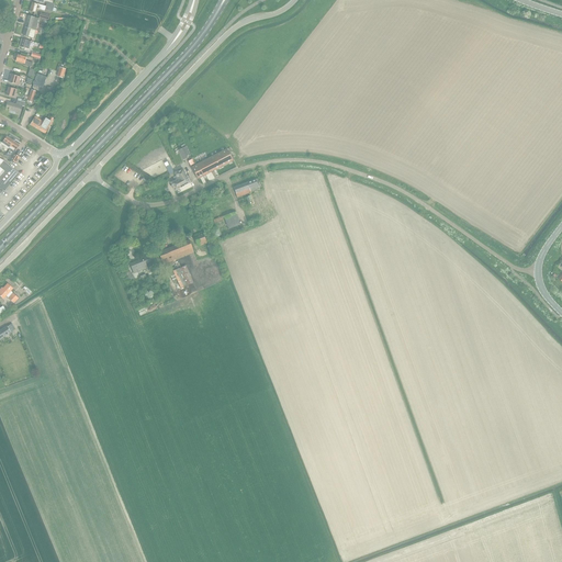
[(52,12),(54,8),(45,6),(45,7),(32,3),(30,12),(35,13),(36,9),(41,10),(41,9),(44,10),(52,12)]
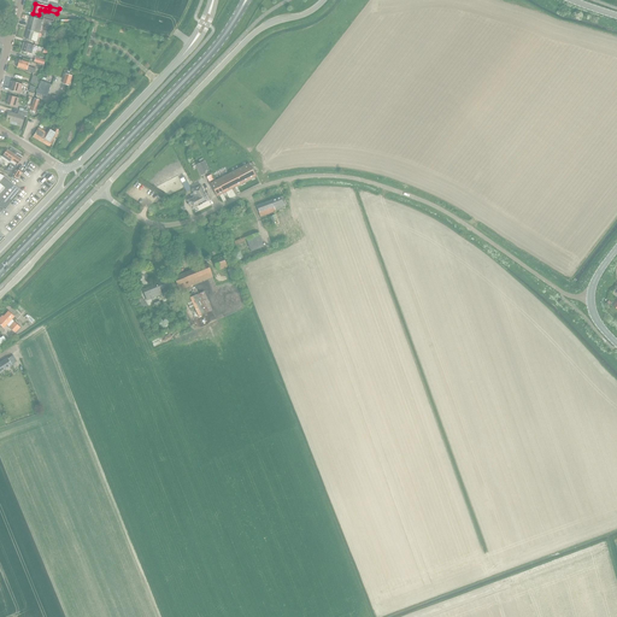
[(36,42),(42,21),(31,18),(25,39),(36,42)]
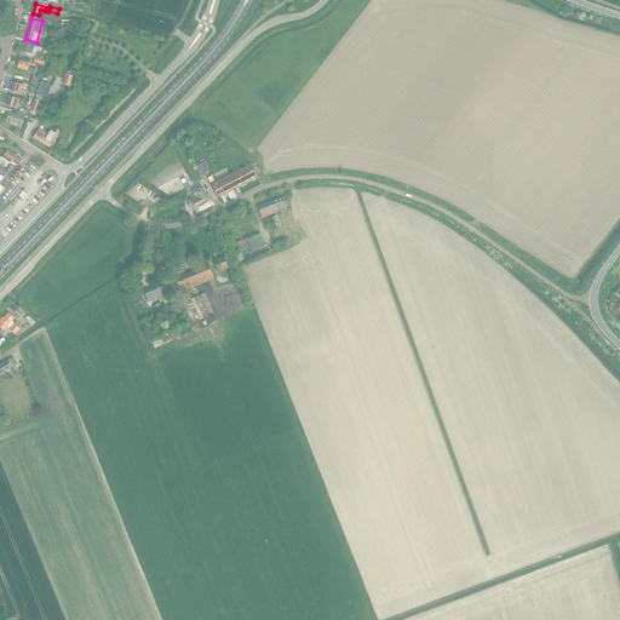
[(32,55),(34,46),(24,44),(22,52),(32,55)]
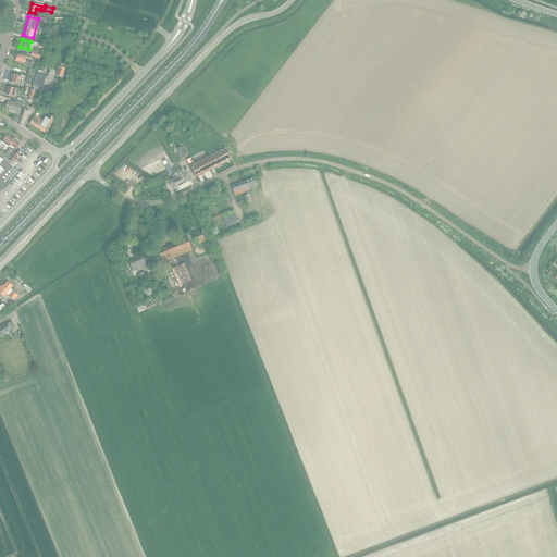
[(17,53),(15,61),(24,63),(24,64),(31,66),(32,62),(25,60),(26,57),(17,53)]
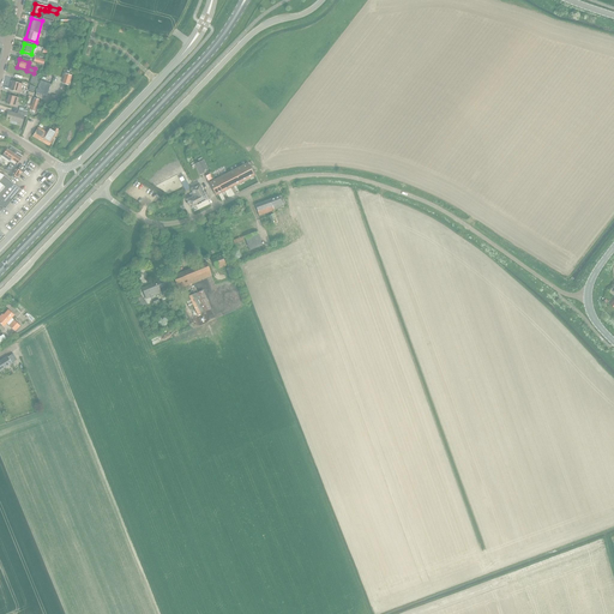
[(40,80),(36,92),(47,96),(50,84),(41,80),(40,80)]
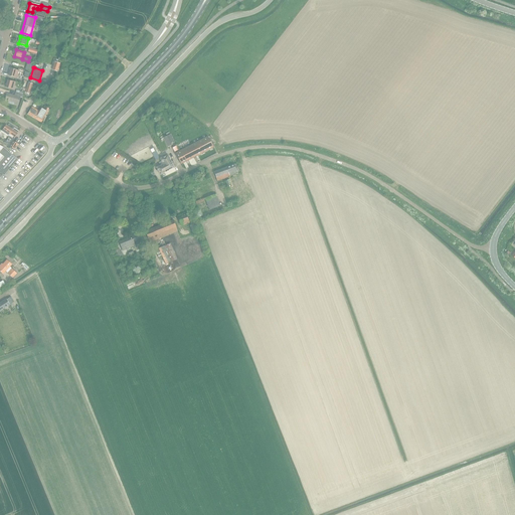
[(16,78),(18,70),(11,68),(9,76),(16,78)]
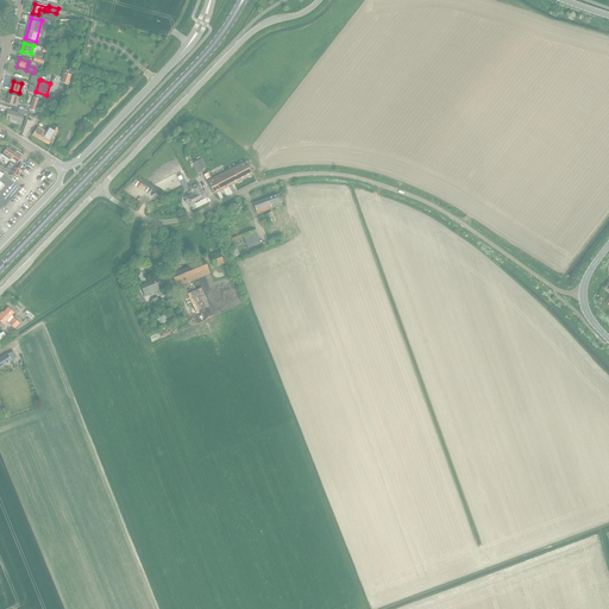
[(16,106),(18,98),(10,94),(6,104),(16,106)]
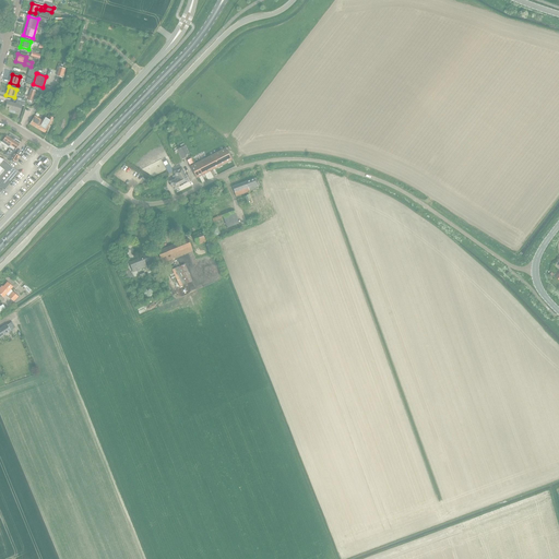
[(24,106),(25,103),(16,100),(15,104),(8,102),(6,108),(16,111),(15,114),(20,115),(22,106),(24,106)]
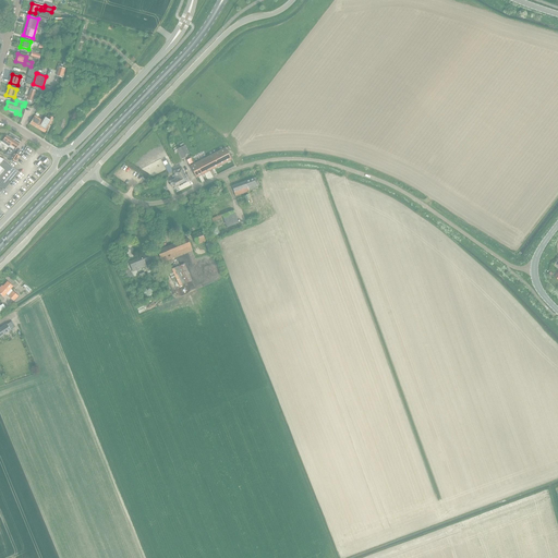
[(29,124),(37,129),(45,117),(44,117),(41,120),(35,116),(29,124)]
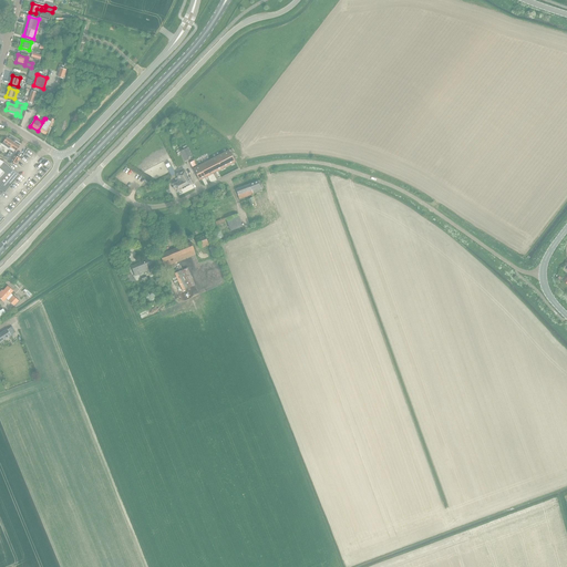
[(45,119),(38,131),(45,135),(52,123),(45,119)]
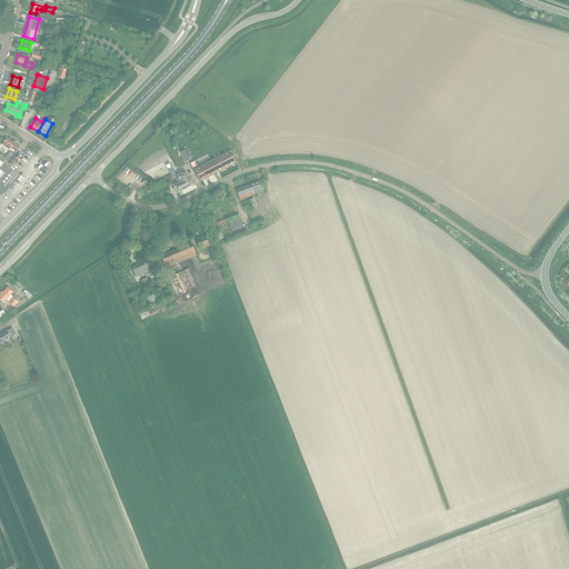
[(16,151),(19,147),(7,138),(2,145),(9,149),(10,148),(16,151)]
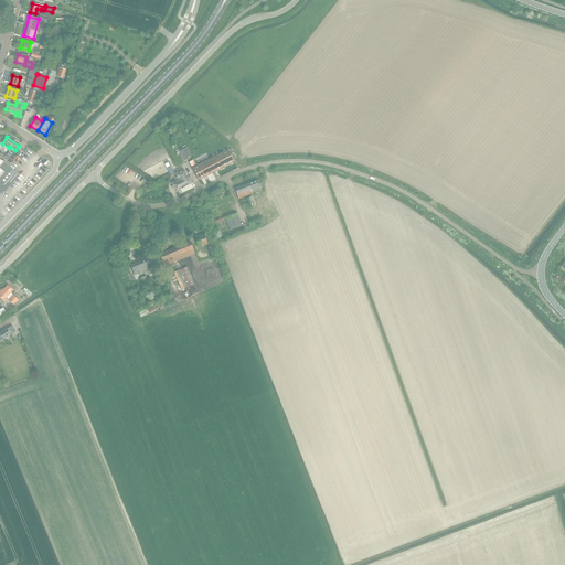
[(187,147),(179,151),(183,160),(188,159),(187,157),(191,155),(187,147)]
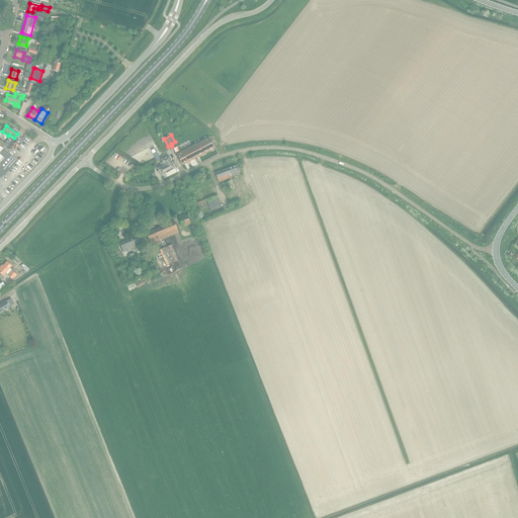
[(208,138),(176,154),(182,165),(214,148),(208,138)]
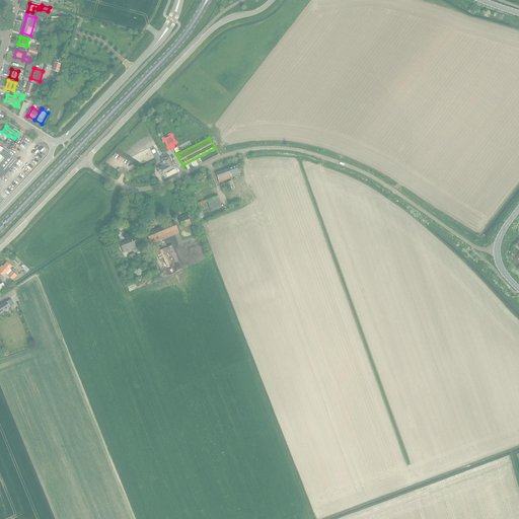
[(15,151),(18,145),(12,142),(10,145),(9,144),(8,146),(15,151)]
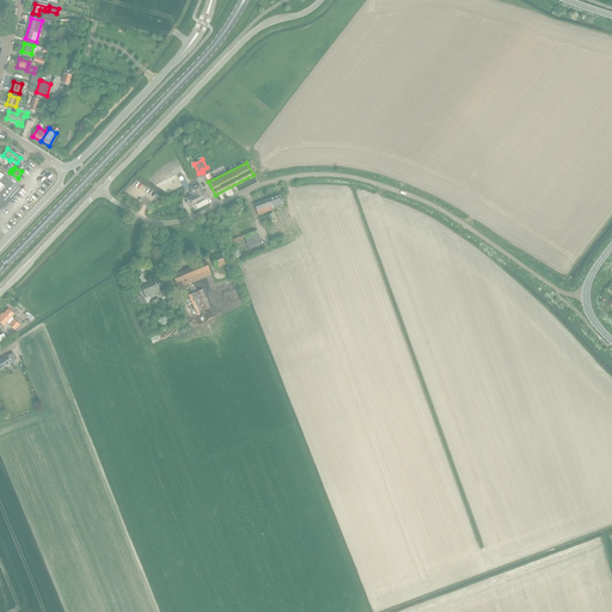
[(0,212),(4,208),(5,209),(22,190),(4,176),(0,172),(0,212)]
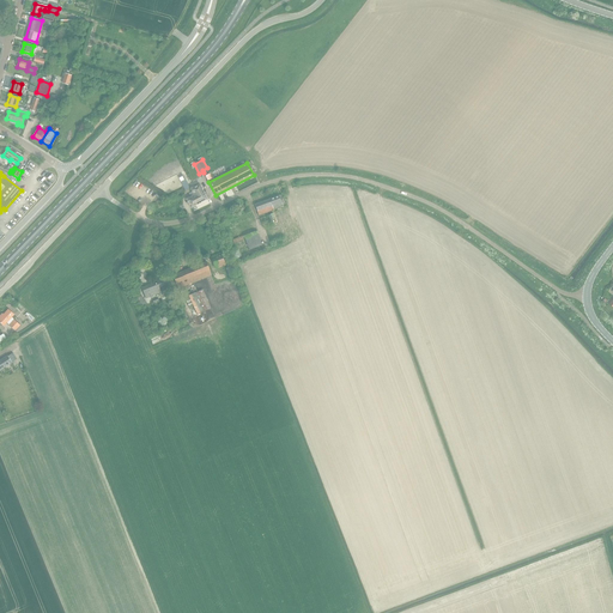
[(204,193),(200,184),(190,189),(194,195),(186,199),(190,208),(207,199),(210,198),(206,192),(204,193)]
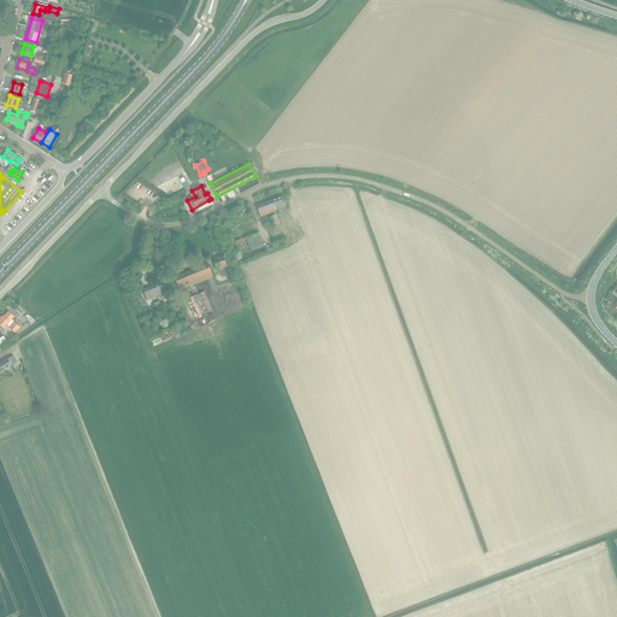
[(275,210),(283,206),(280,198),(257,206),(260,217),(276,211),(275,210)]
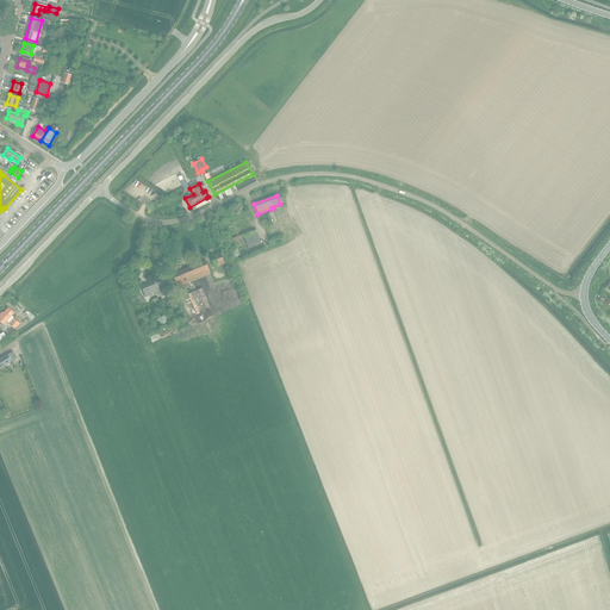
[(248,249),(261,244),(255,231),(243,235),(248,249)]
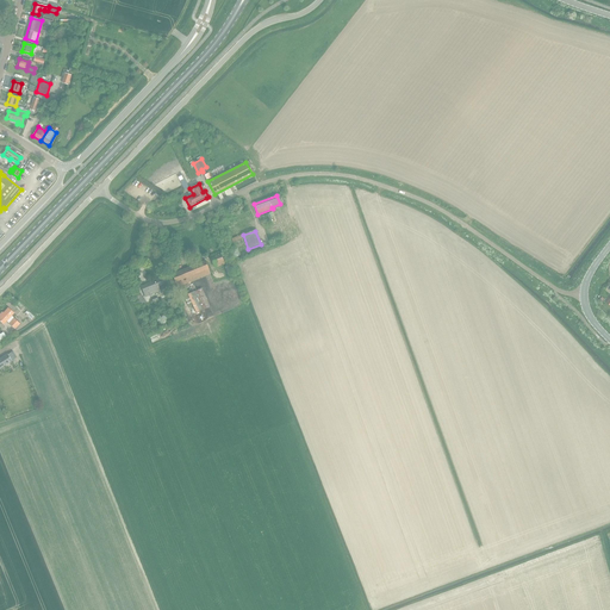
[(216,268),(229,263),(228,260),(224,261),(222,255),(212,259),(216,268)]
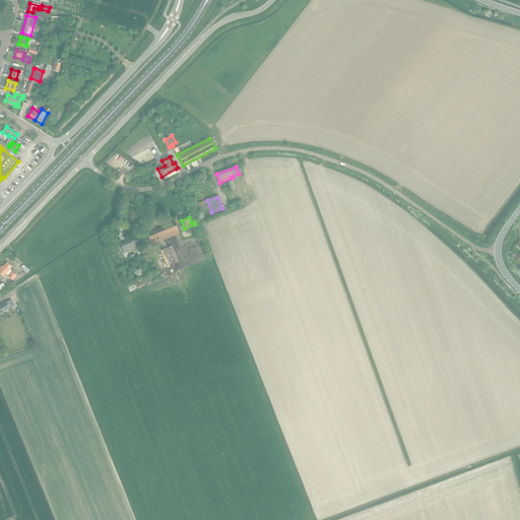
[(146,234),(149,241),(151,245),(180,234),(175,222),(146,234)]
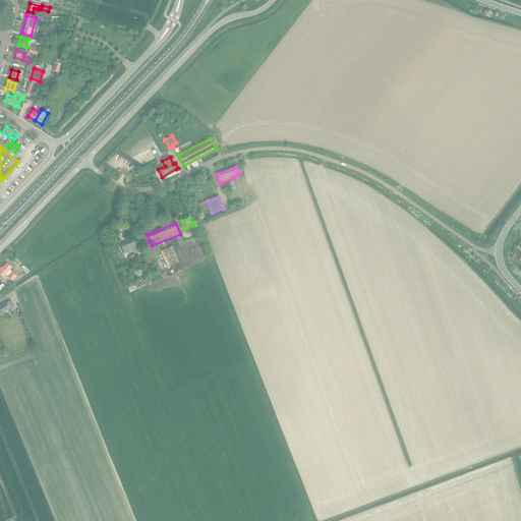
[(140,246),(145,245),(141,236),(120,244),(124,254),(136,249),(135,245),(139,243),(140,246)]
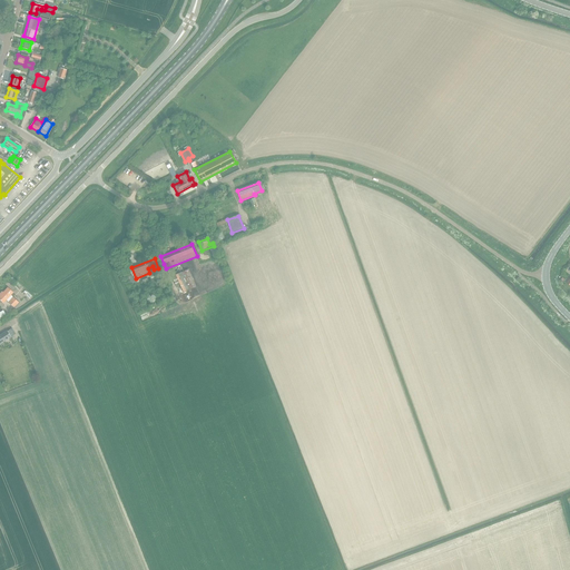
[(196,286),(188,269),(176,275),(184,292),(196,286)]
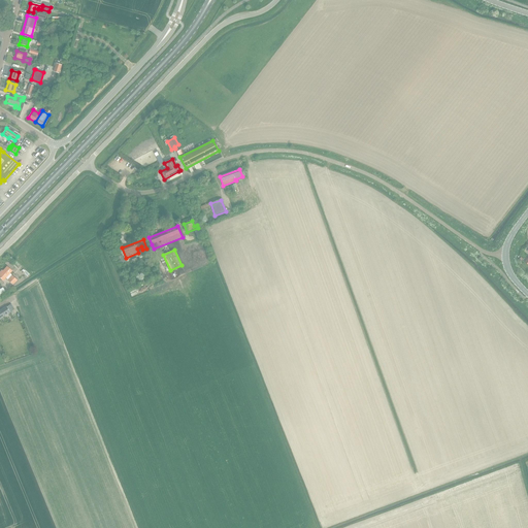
[(125,262),(122,255),(117,257),(119,264),(125,262)]
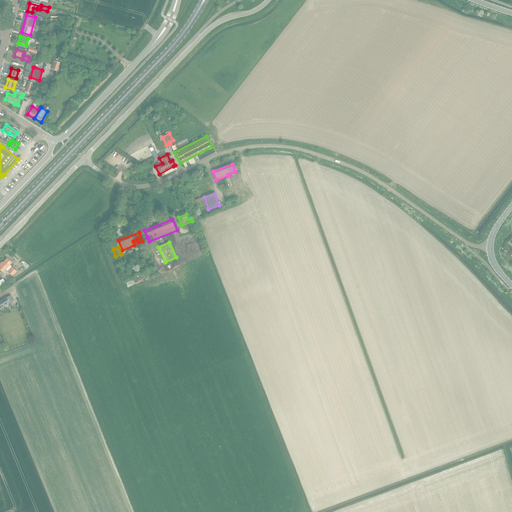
[(5,270),(11,263),(6,259),(1,264),(0,263),(0,270),(2,272),(4,269),(5,270)]
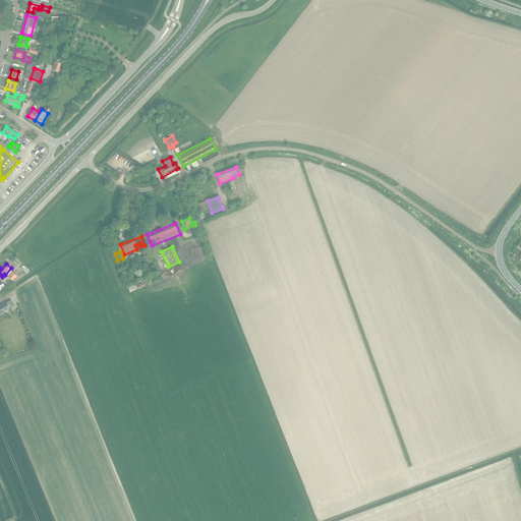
[(12,281),(17,277),(11,272),(7,277),(12,281)]
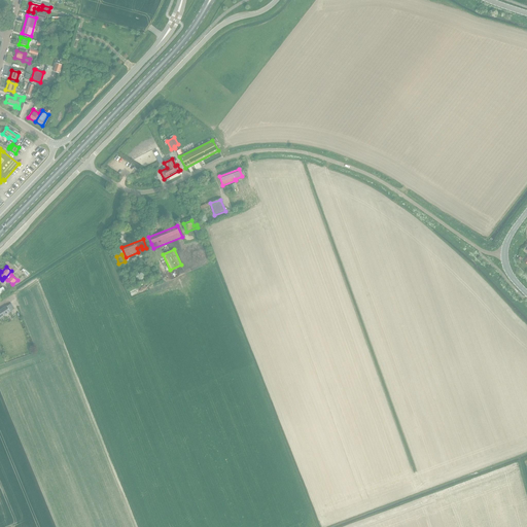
[(0,317),(13,310),(10,304),(0,310),(0,317)]
